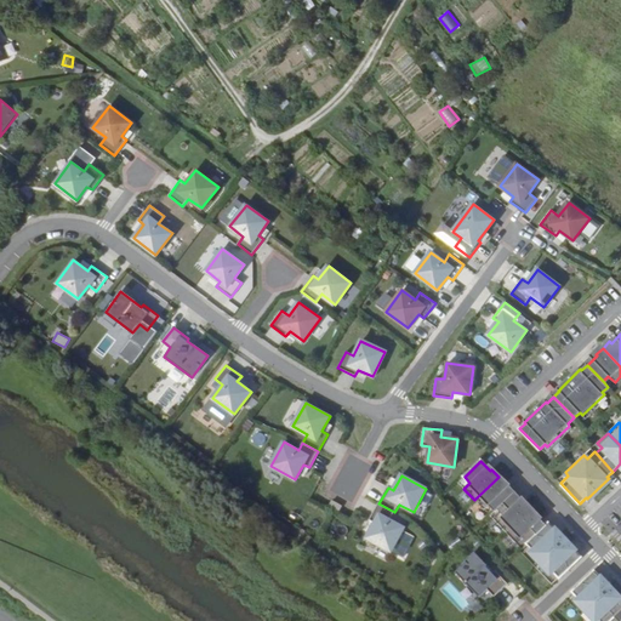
[(499,477),(474,500),(484,510),(490,503),(496,511),(513,494),(503,483),(505,482),(499,477)]
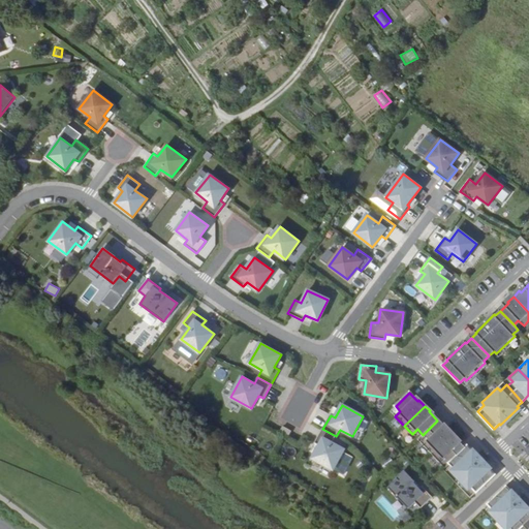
[(437,421),(423,435),(422,436),(426,440),(422,444),(431,454),(453,434),(446,428),(444,429),(437,421)]
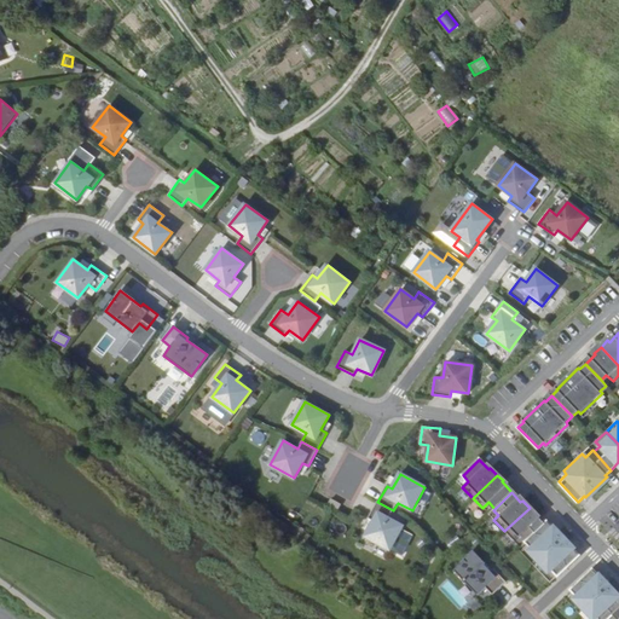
[(331,498),(328,505),(337,512),(341,505),(331,498)]
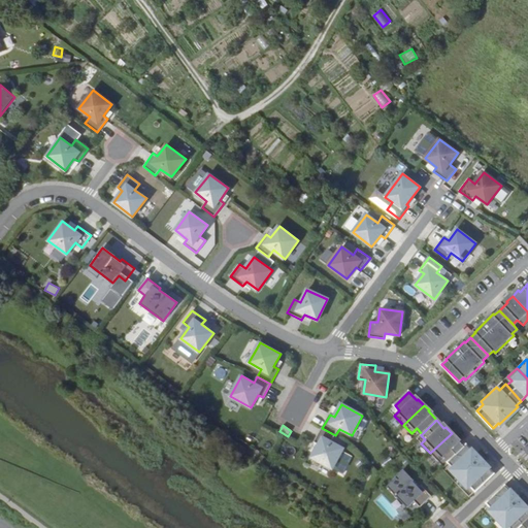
[(335,435),(322,428),(314,442),(319,444),(311,457),(333,469),(343,449),(332,442),(335,435)]
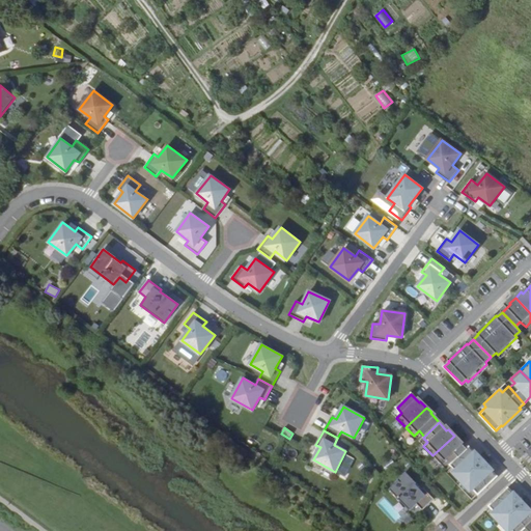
[(454,436),(432,455),(441,464),(445,460),(450,466),(466,451),(457,442),(458,441),(454,436)]
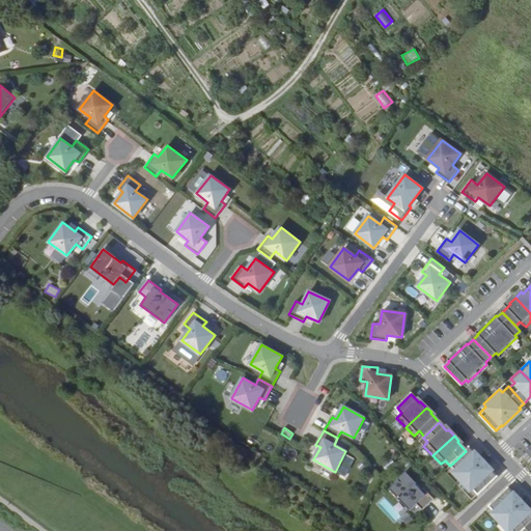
[(466,451),(450,466),(454,471),(453,472),(471,491),(472,490),(477,495),(496,478),(491,472),(492,471),(474,453),(473,453),(469,449),(466,451)]
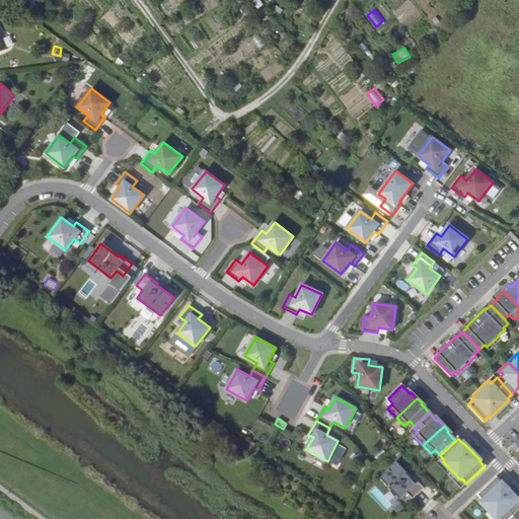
[(412,478),(396,463),(380,477),(400,499),(408,493),(413,499),(425,488),(414,476),(412,478)]
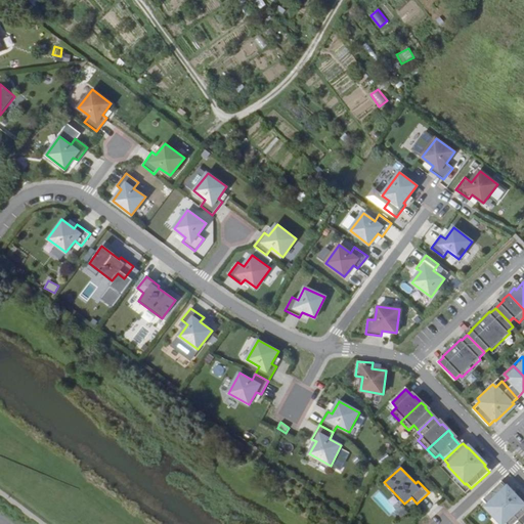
[(514,523),(523,515),(523,508),(523,507),(523,506),(507,487),(506,488),(500,483),(482,500),(487,506),(486,507),(501,523),(514,523)]
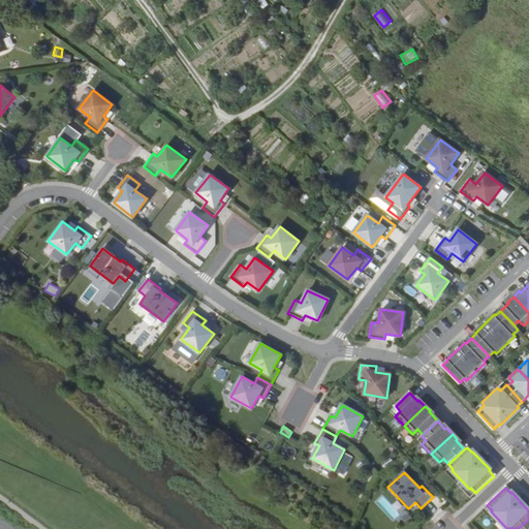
[(387,498),(383,494),(375,501),(393,520),(403,509),(390,495),(387,498)]
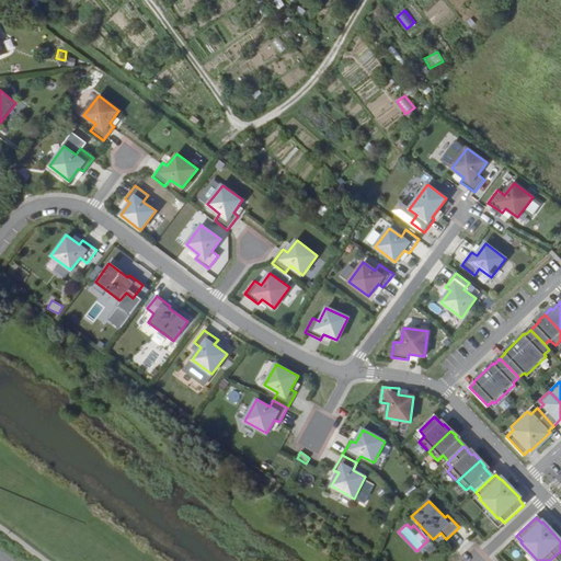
[(423,547),(428,554),(435,549),(431,541),(423,547)]
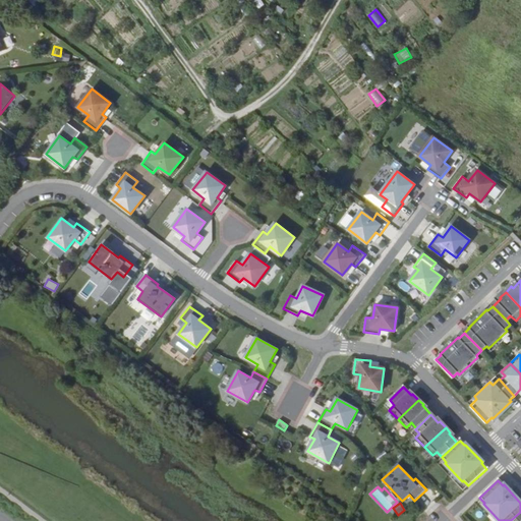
[(520,520),(520,512),(511,520),(520,520)]
